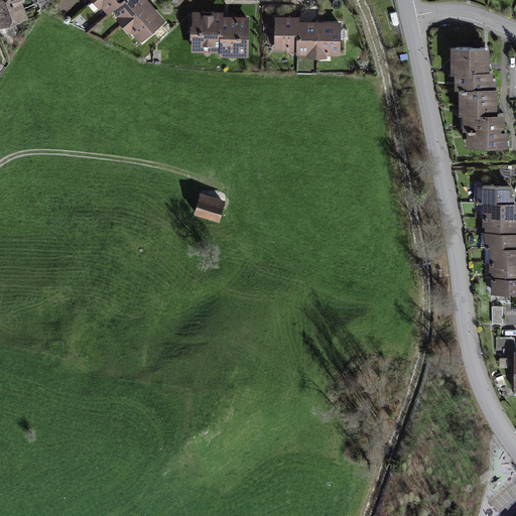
[(0,0),(0,31),(26,22),(18,0),(0,0)]
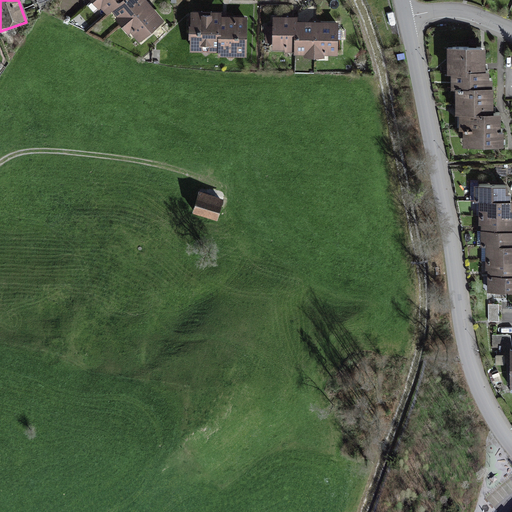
[(121,0),(91,0),(104,15),(109,11),(121,0)]
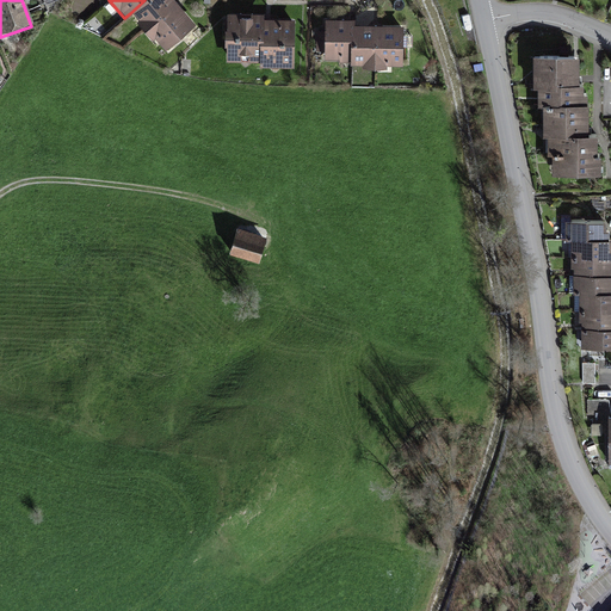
[(178,4),(174,0),(144,0),(130,13),(146,31),(178,4)]
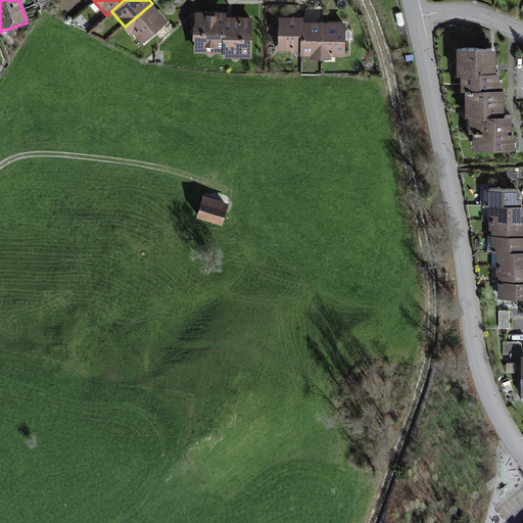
[(165,18),(152,3),(125,27),(138,42),(165,18)]
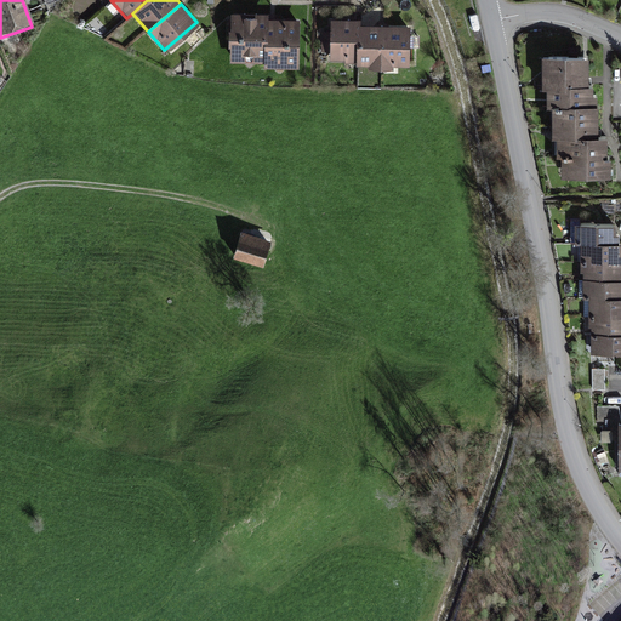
[(232,15),(231,62),(266,62),(266,67),(300,68),(301,21),(269,20),(269,15),(232,15)]
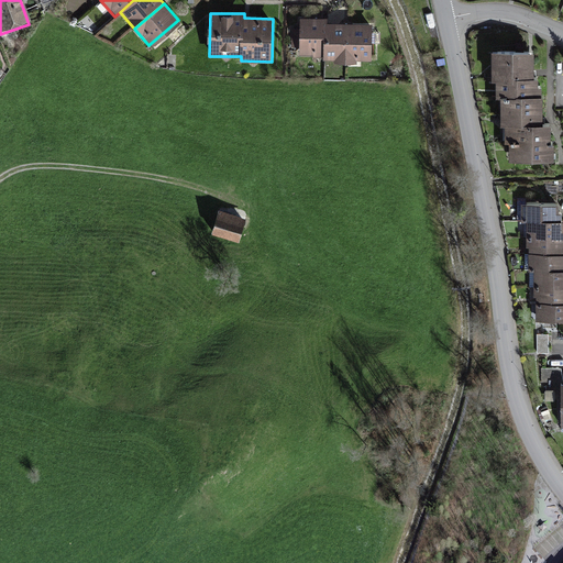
[(302,53),(326,53),(326,24),(326,17),(304,17),(302,53)]
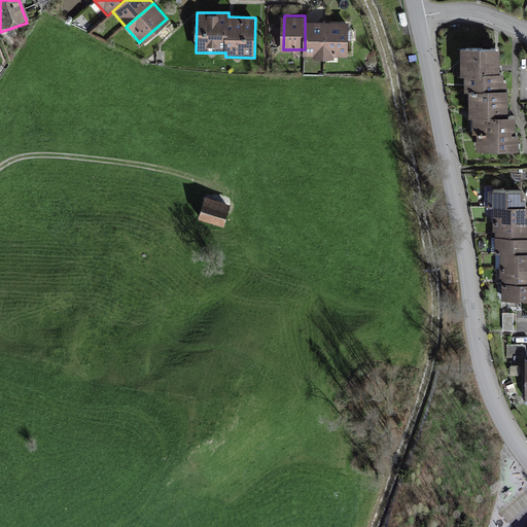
[(305,57),(325,57),(325,23),(305,23),(305,49),(305,57)]
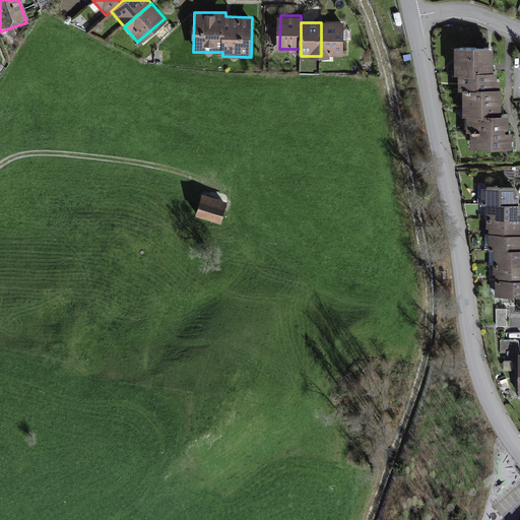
[(321,56),(341,56),(342,22),(321,22),(321,56)]
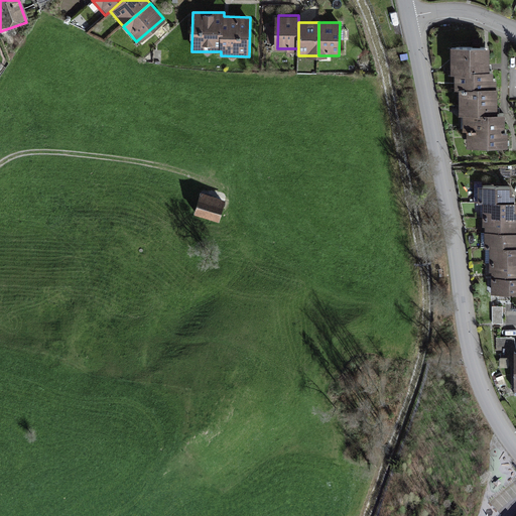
[(455,74),(455,90),(459,90),(497,90),(497,79),(494,79),(494,69),(490,69),(489,46),(450,46),(450,74),(455,74)]
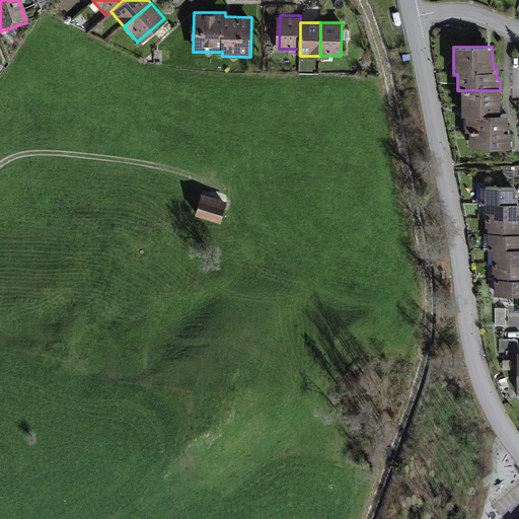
[(500,90),(461,90),(461,116),(465,116),(465,130),(469,130),(469,147),(510,147),(510,125),(507,125),(507,110),(500,110),(500,90)]
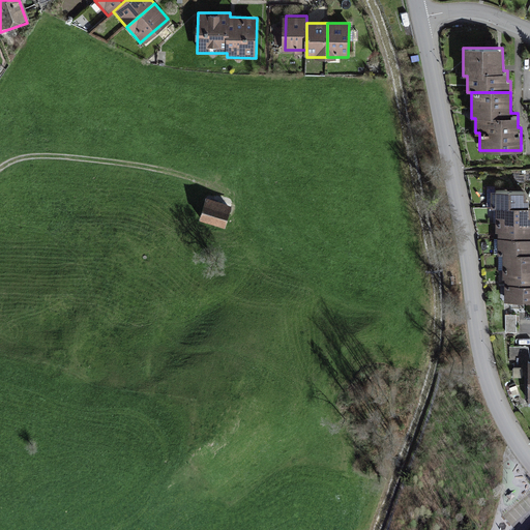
[(526,189),(492,190),(492,206),(498,206),(526,206),(526,189)]
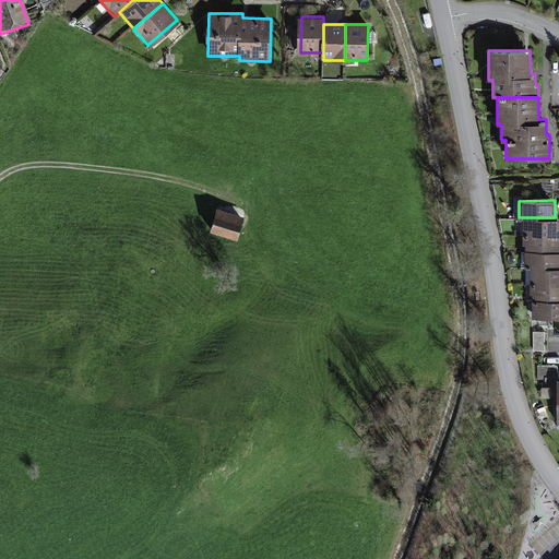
[(215,213),(209,235),(236,242),(241,221),(215,213)]
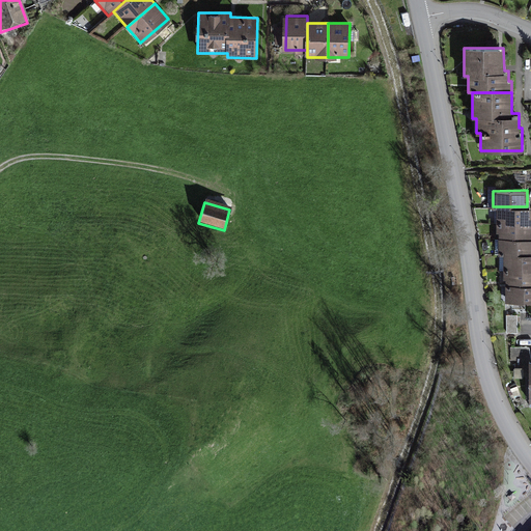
[(530,205),(527,206),(499,206),(499,222),(530,221),(530,205)]
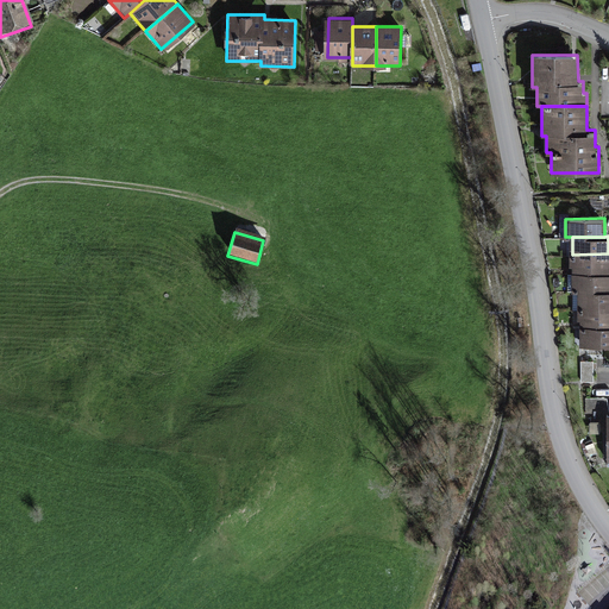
[(608,253),(572,255),(572,272),(573,272),(608,272),(608,253)]
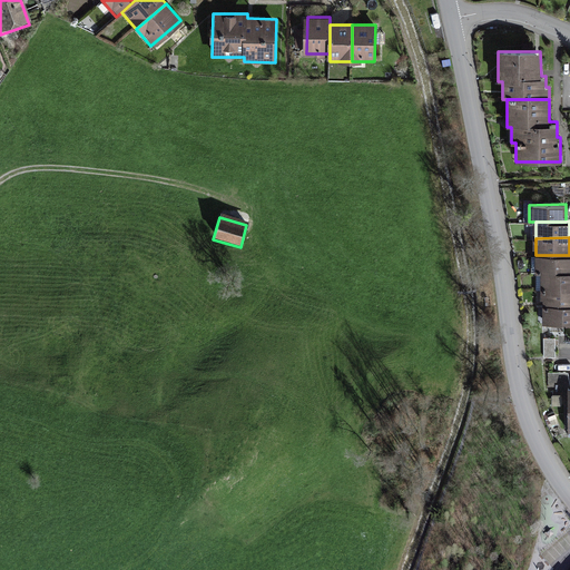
[(569,255),(537,255),(537,272),(540,272),(569,272),(569,255)]
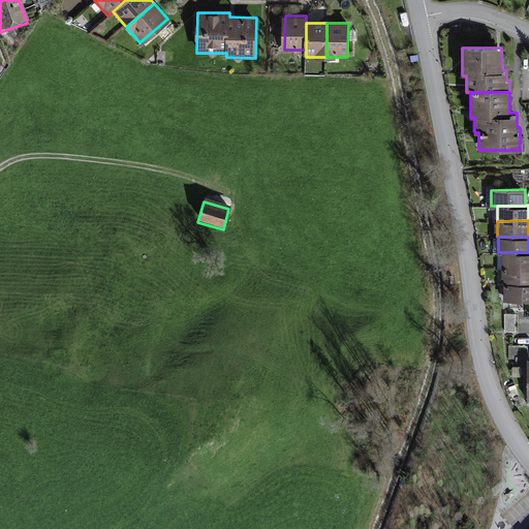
[(528,252),(501,252),(501,269),(528,268),(528,252)]
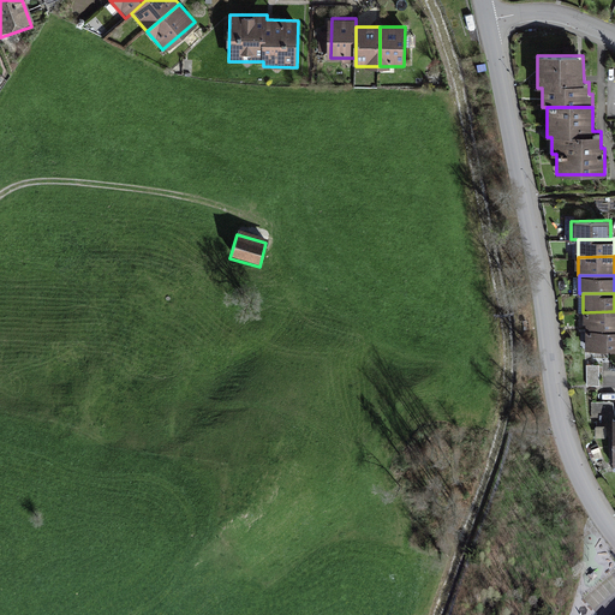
[(614,311),(583,312),(583,330),(586,330),(614,329),(614,311)]
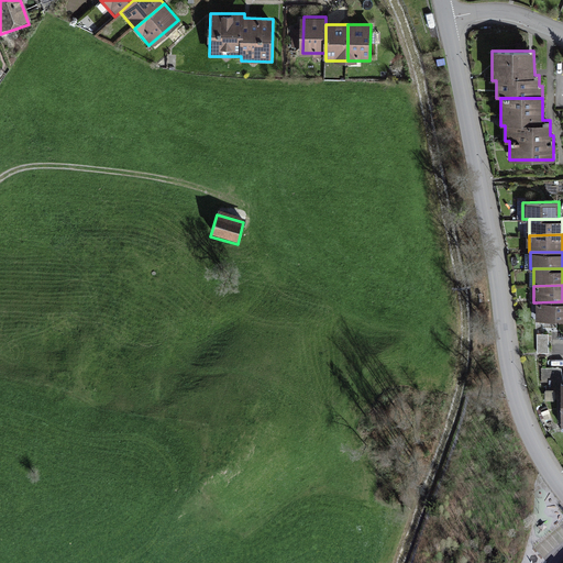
[(562,301),(537,302),(538,319),(562,318),(562,301)]
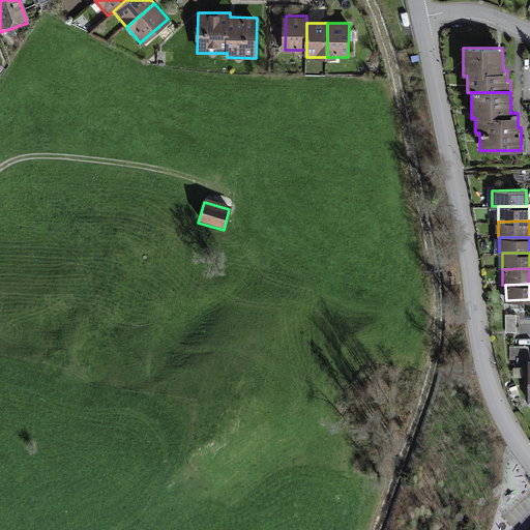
[(518,334),(517,313),(505,314),(506,335),(518,334)]
